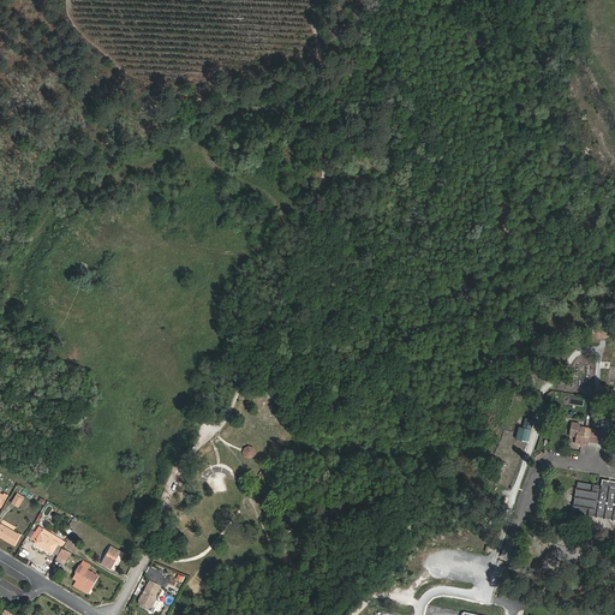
[(589,345),(587,354),(607,356),(608,346),(589,345)]
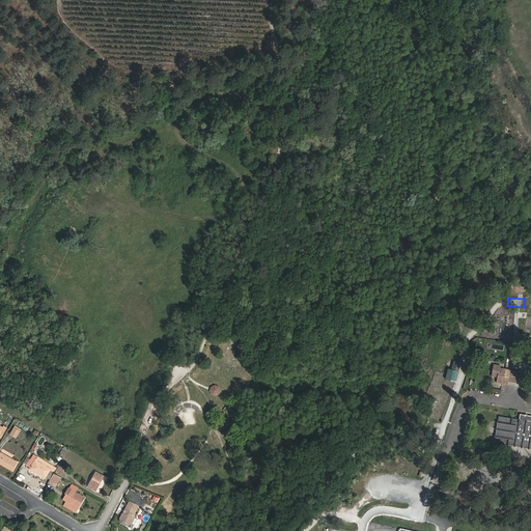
[(530,346),(521,345),(519,356),(530,357),(530,346)]
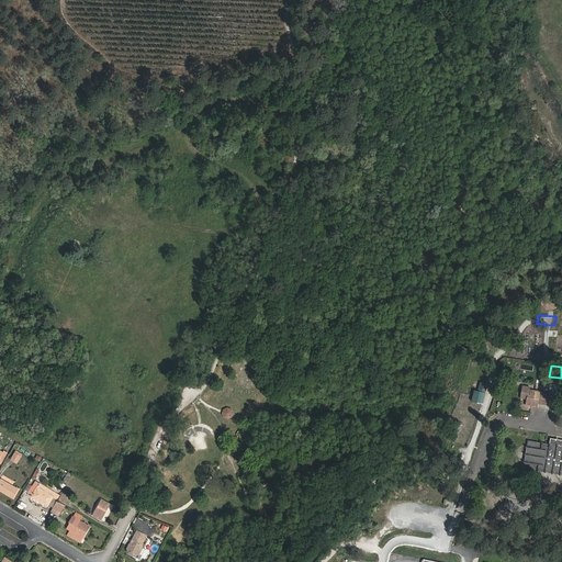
[(551,390),(551,380),(540,379),(540,389),(551,390)]
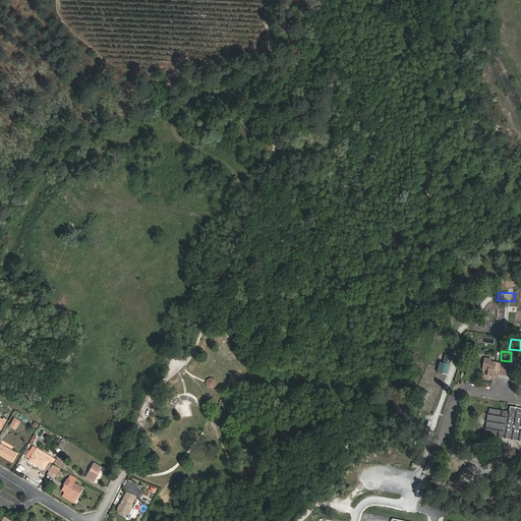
[(473,368),(472,374),(481,375),(483,362),(474,361),(474,359),(469,358),(467,367),(473,368)]
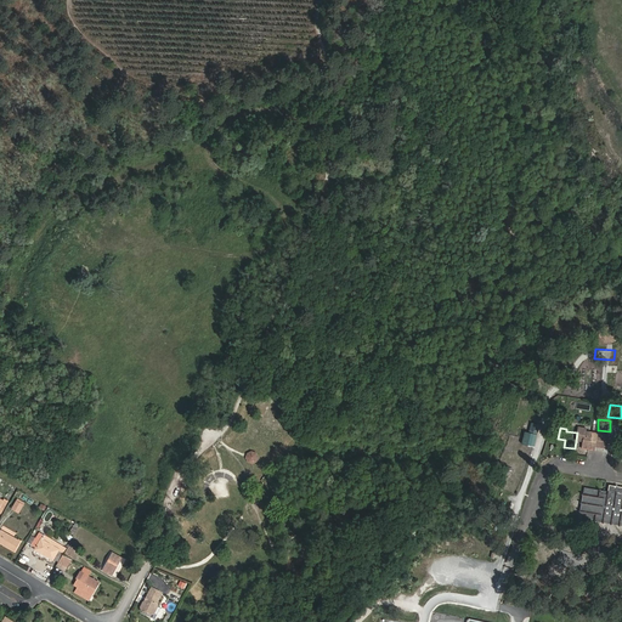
[(533,447),(536,434),(524,431),(520,445),(533,447)]
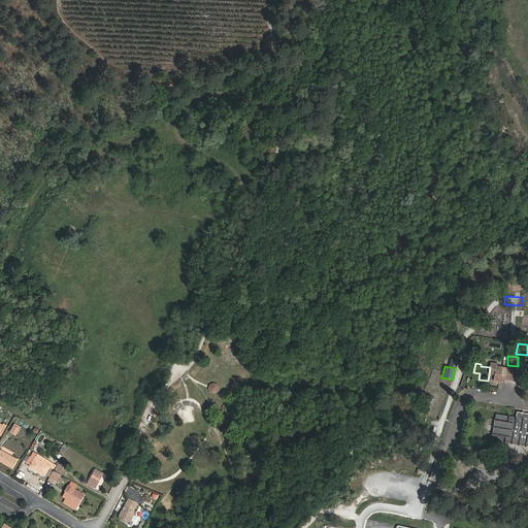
[(513,378),(503,382),(506,391),(516,388),(513,378)]
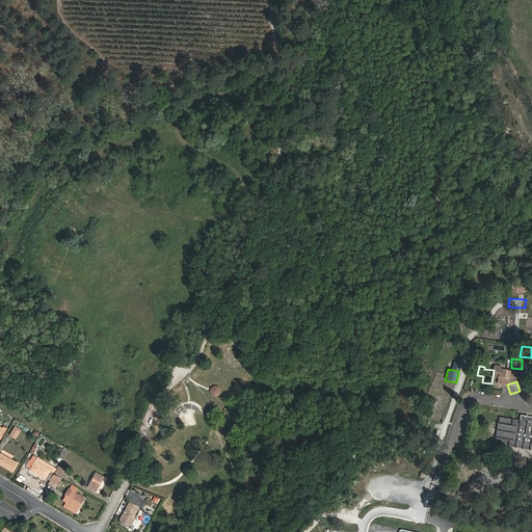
[(215,397),(222,393),(217,383),(210,389),(215,397)]
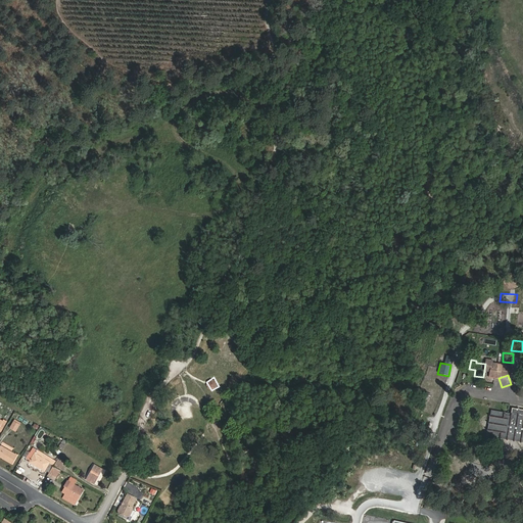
[(517,409),(497,406),(496,411),(496,412),(496,414),(478,411),(475,432),(481,433),(482,433),(488,434),(495,435),(503,436),(510,437),(516,438),(522,439),(522,437),(522,418),(516,417),(516,415),(517,409)]
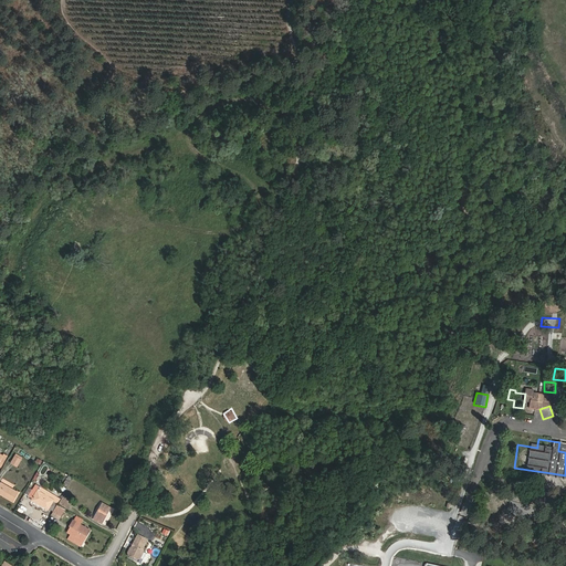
[(530,444),(530,443),(527,444),(514,442),(514,448),(513,448),(515,452),(512,456),(514,460),(511,463),(511,464),(511,470),(519,471),(521,469),(514,468),(517,444),(537,448),(537,446),(537,444),(536,444),(535,446),(530,444)]
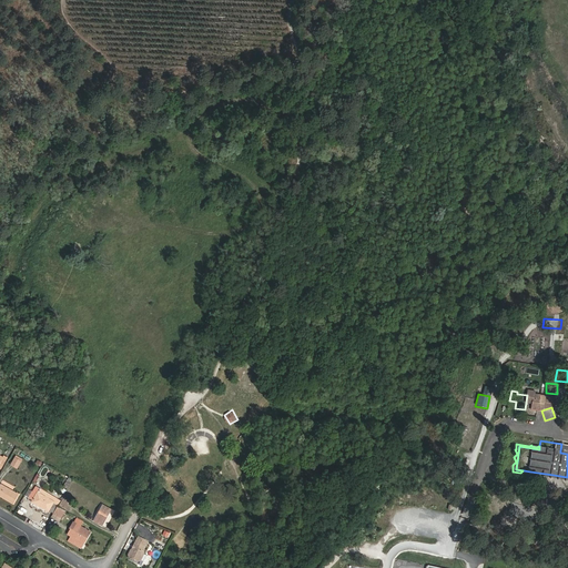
[(17,455),(10,464),(18,469),(23,459),(17,455)]
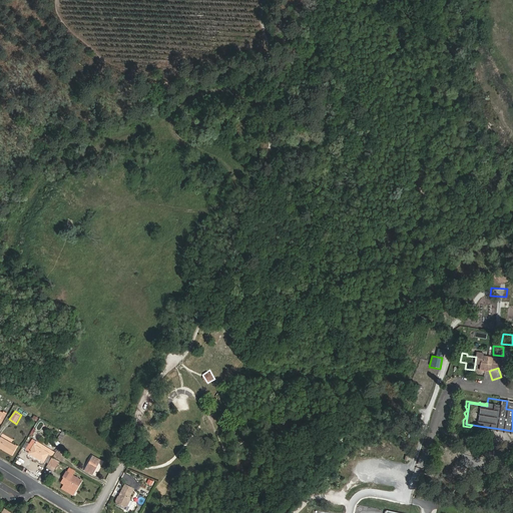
[(17,445),(0,435),(0,447),(11,455),(17,445)]
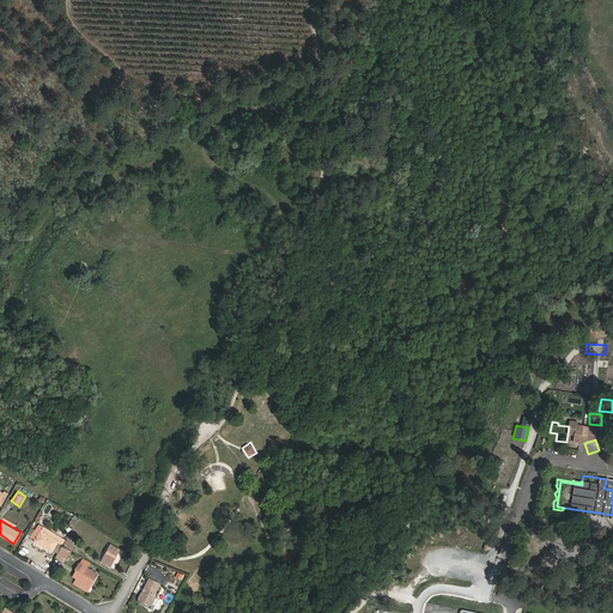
[(41,529),(43,526),(38,523),(30,536),(35,539),(34,541),(53,552),(60,540),(41,529)]
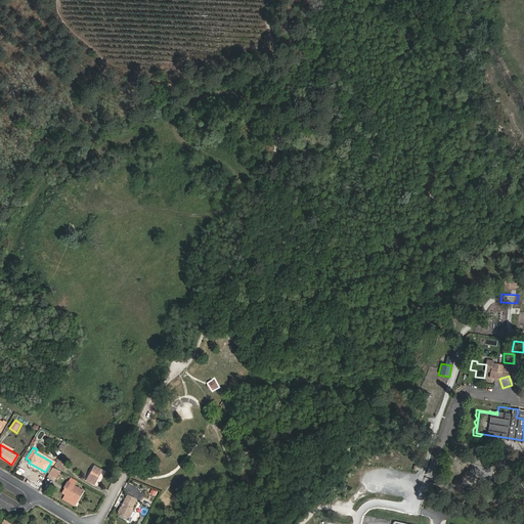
[(68,464),(59,460),(55,466),(64,471),(68,464)]
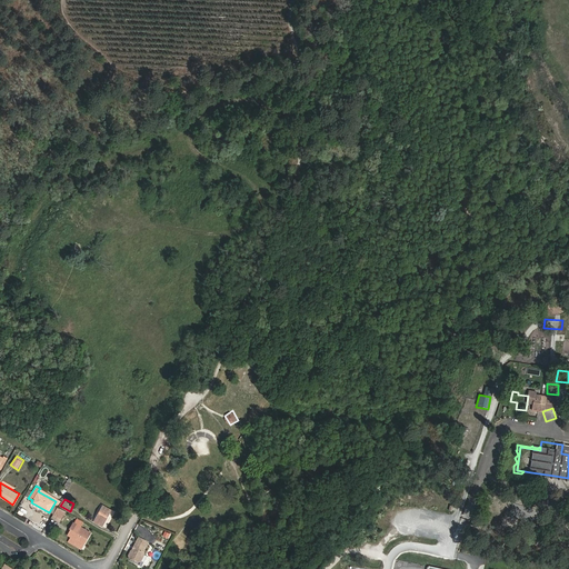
[(93,521),(98,523),(100,520),(105,523),(111,509),(102,503),(93,521)]
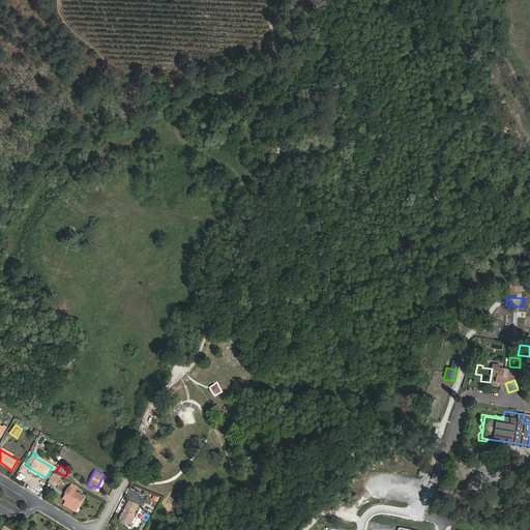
[(477,469),(476,480),(483,480),(484,470),(477,469)]
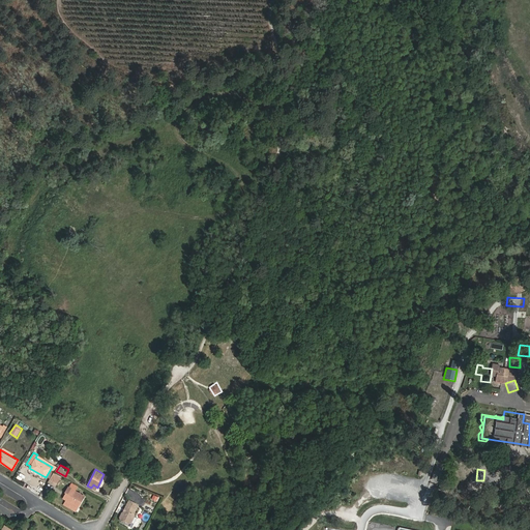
[(56,484),(61,476),(54,471),(49,479),(56,484)]
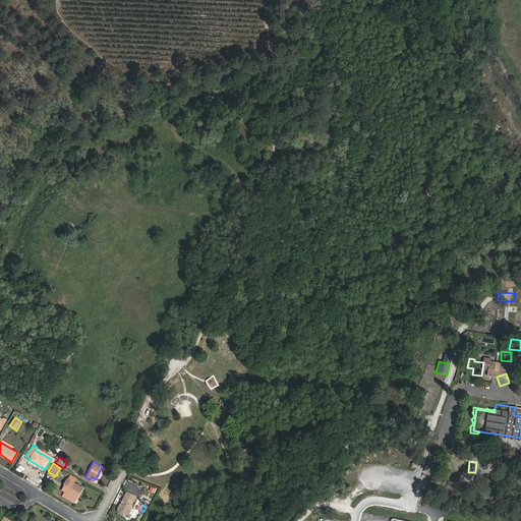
[(64,483),(66,484),(70,486),(68,491),(66,490),(63,496),(74,502),(84,486),(67,477),(64,483)]
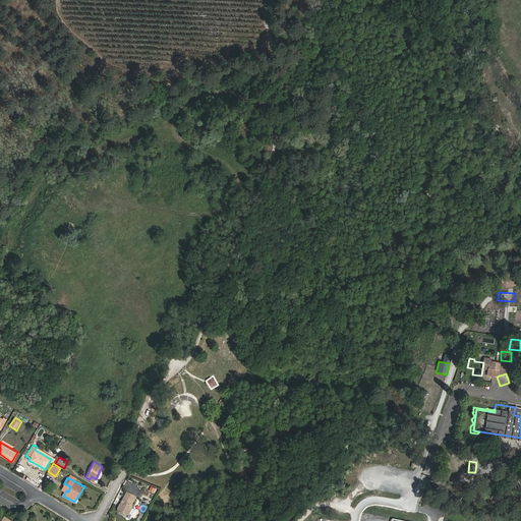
[(132,505),(136,497),(129,493),(125,500),(126,501),(124,504),(120,505),(119,509),(119,510),(120,511),(126,514),(131,513),(133,508),(132,505)]
